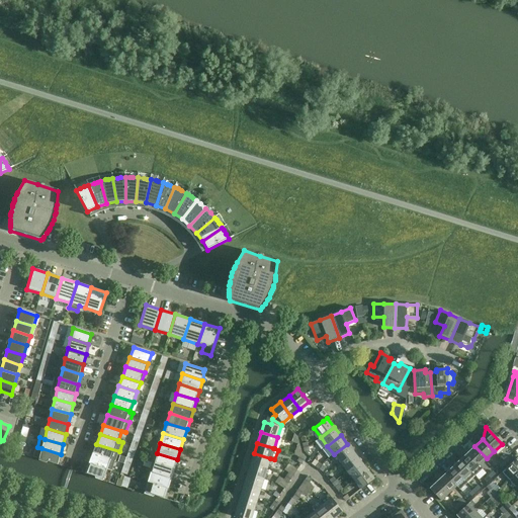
[(96,444),(92,453),(115,460),(118,452),(119,452),(119,451),(96,444)]
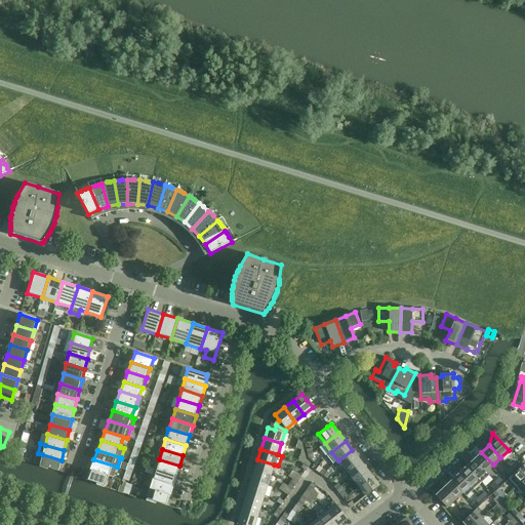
[(338,460),(345,470),(359,458),(352,450),(338,460)]
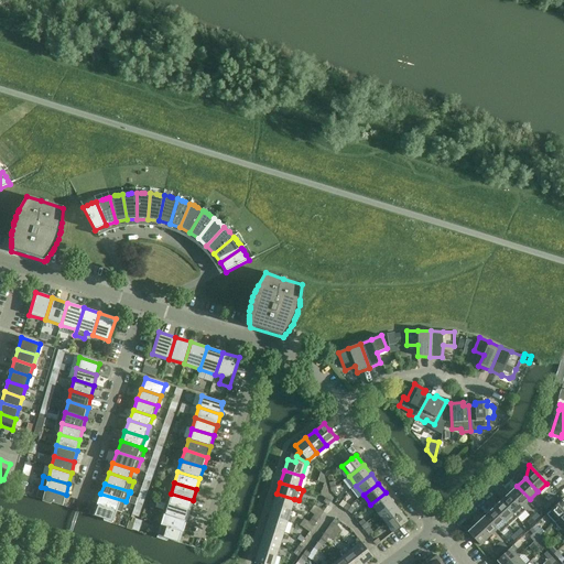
[(517,486),(509,494),(521,507),(530,499),(517,486)]
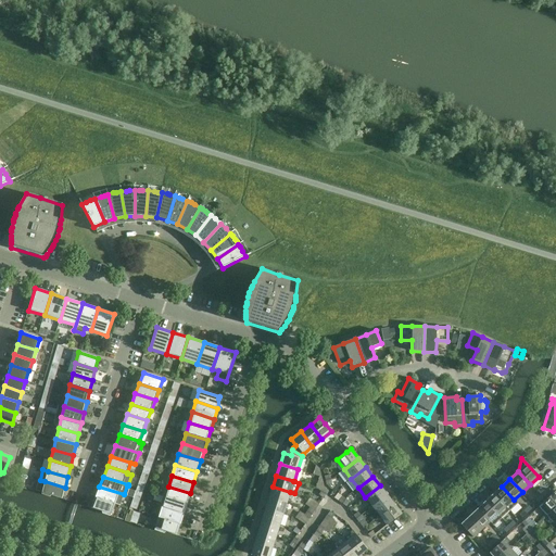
[(45,481),(41,494),(49,497),(51,495),(60,498),(61,497),(64,489),(65,488),(45,481)]
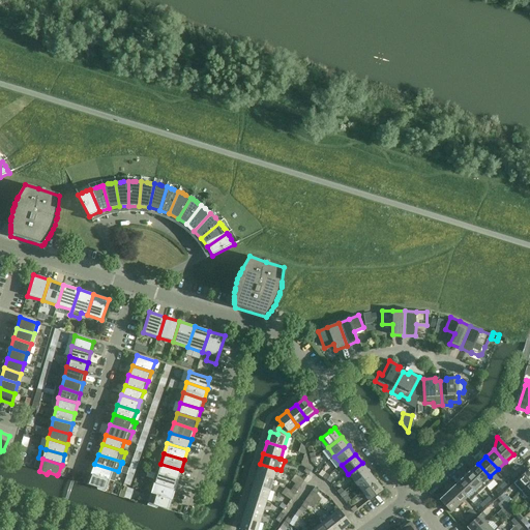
[(369,472),(362,463),(348,474),(355,482),(369,472)]
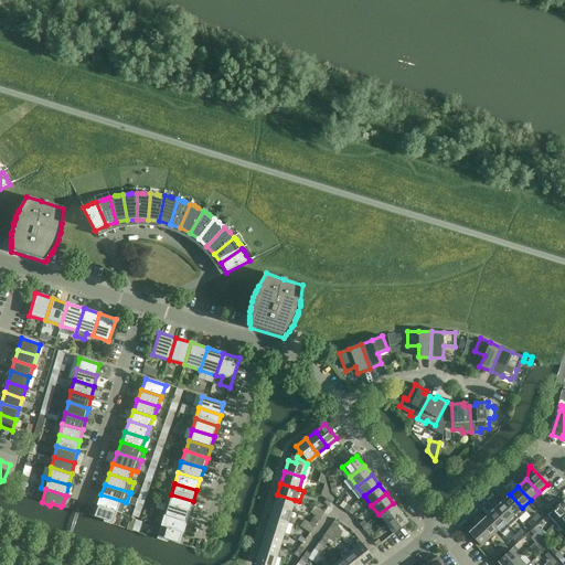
[(100,494),(97,505),(121,513),(125,503),(126,502),(100,494)]
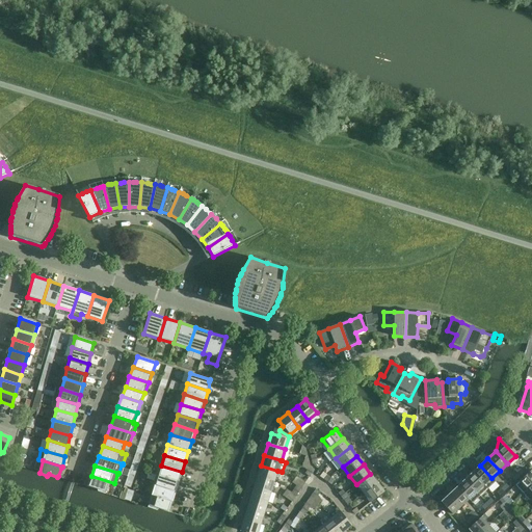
[(161,466),(158,475),(179,482),(182,472),(161,466)]
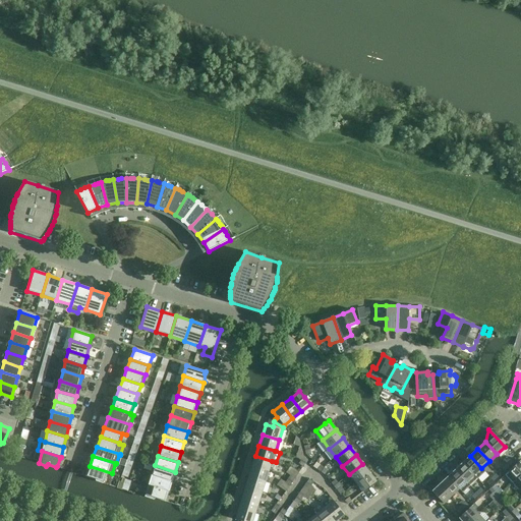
[(272,461),(255,456),(252,466),(269,471),(272,461)]
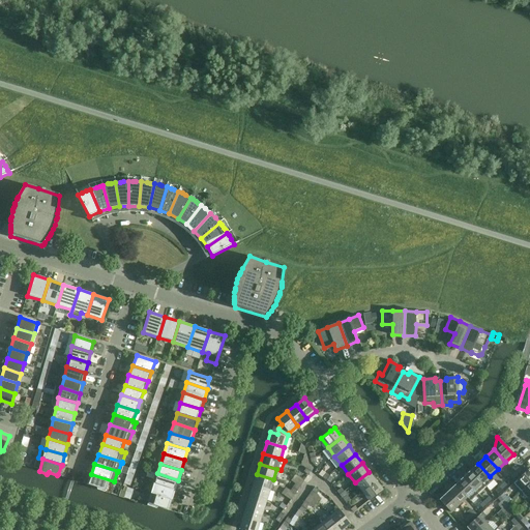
[(490,476),(478,464),(470,470),(486,487),(494,479),(490,476)]
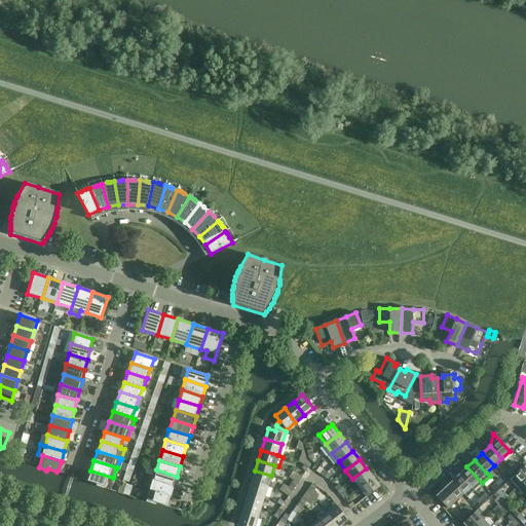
[(517,487),(525,479),(525,464),(510,480),(517,487)]
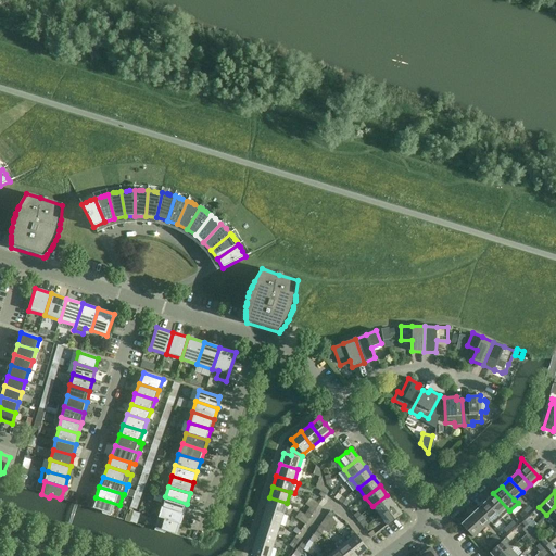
[(493,493),(485,501),(502,518),(509,510),(493,493)]
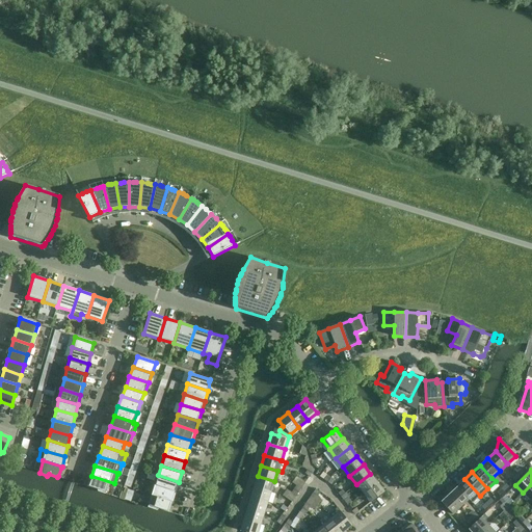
[(356,484),(364,494),(377,482),(370,474),(356,484)]
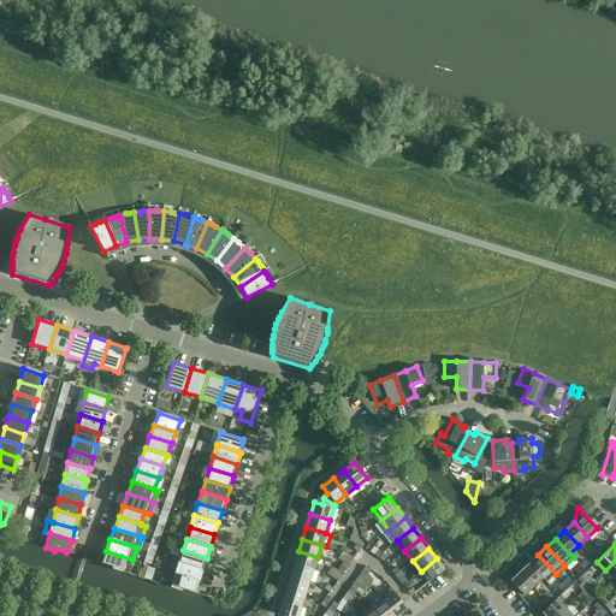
[(183,550),(179,562),(203,569),(207,558),(183,550)]
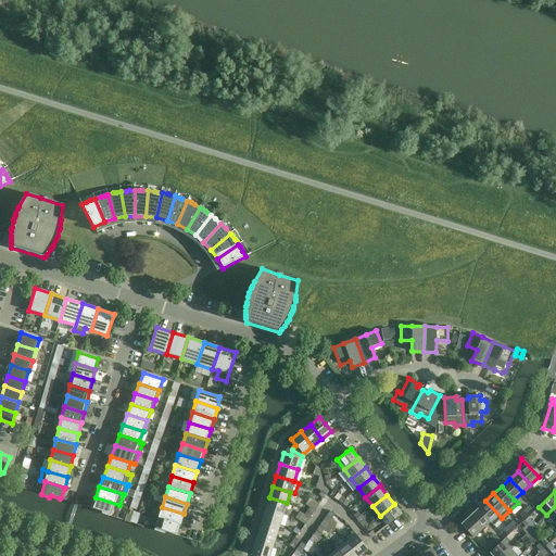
[(119,505),(96,497),(95,498),(92,507),(92,509),(101,512),(102,514),(110,517),(110,516),(115,518),(115,517),(116,516),(117,515),(117,514),(117,513),(117,512),(119,505)]
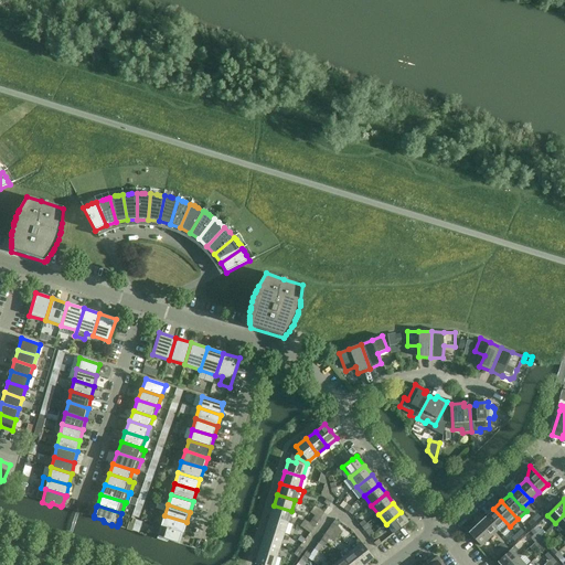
[(274,505),(273,510),(270,518),(288,523),(291,524),(292,520),(289,519),(291,511),(274,505)]
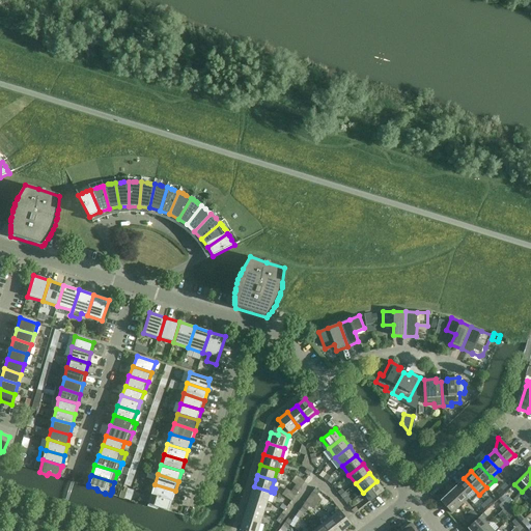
[(294,488),(298,492),(300,488),(301,488),(304,482),(299,478),(295,484),(296,485),(294,488)]
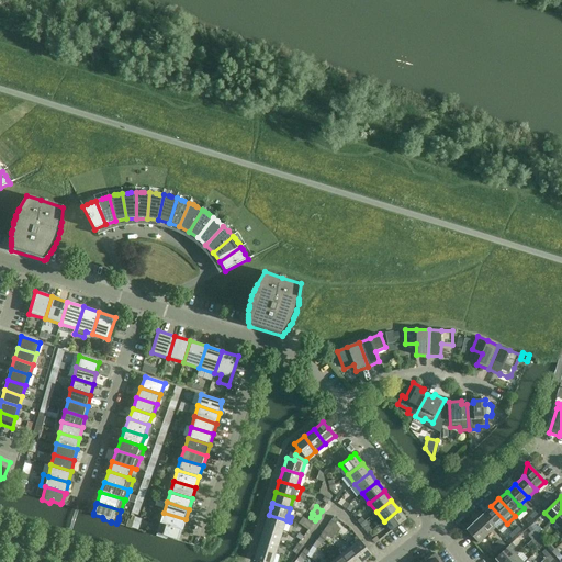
[(491,506),(483,514),(495,528),(498,531),(507,524),(491,506)]
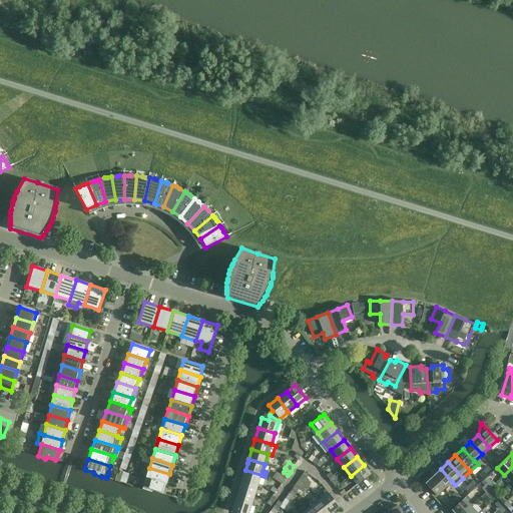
[(351,476),(358,485),(371,474),(364,465),(351,476)]
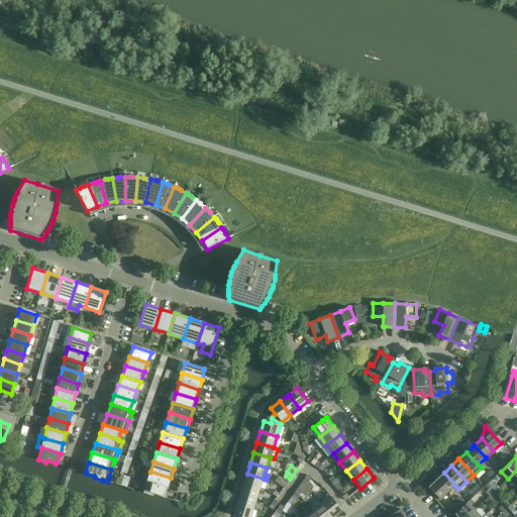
[(515,487),(516,485),(516,471),(508,479),(515,487)]
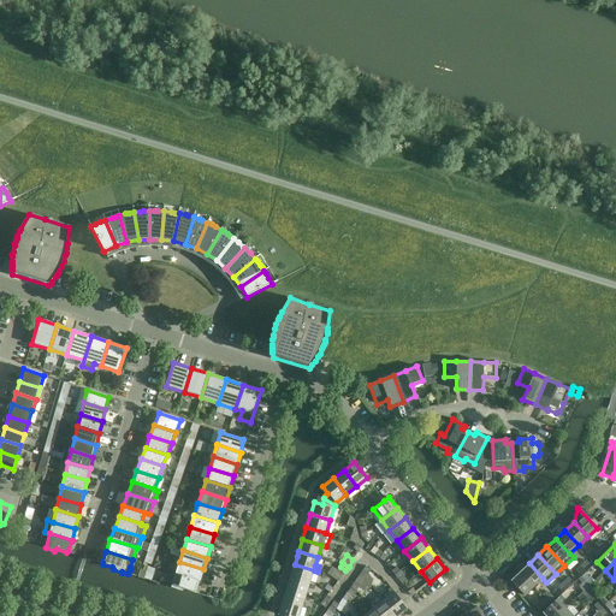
[(176,574),(200,581),(203,569),(179,562),(176,574)]
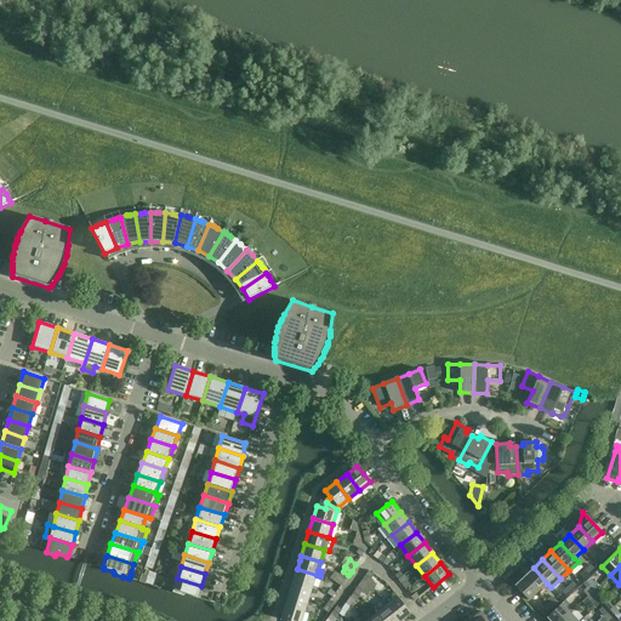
[(539,592),(547,584),(534,568),(524,576),(539,592)]
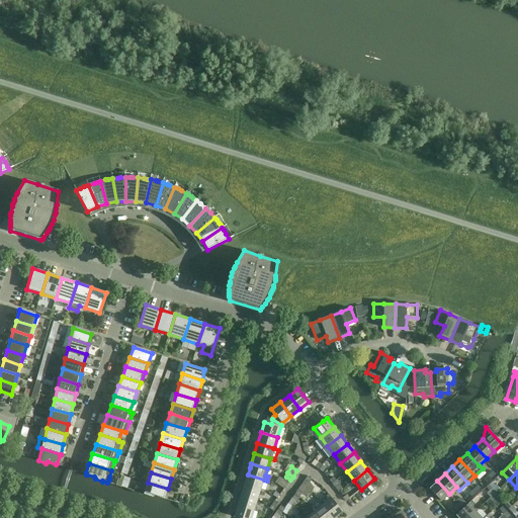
[(261,490),(264,480),(248,475),(244,485),(261,490)]
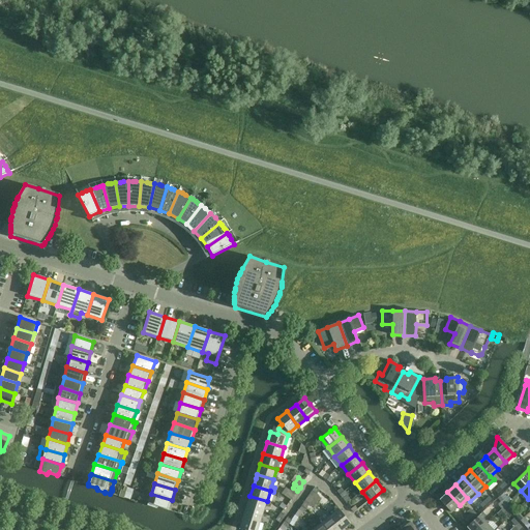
[(460,505),(447,492),(435,495),(451,512),(460,505)]
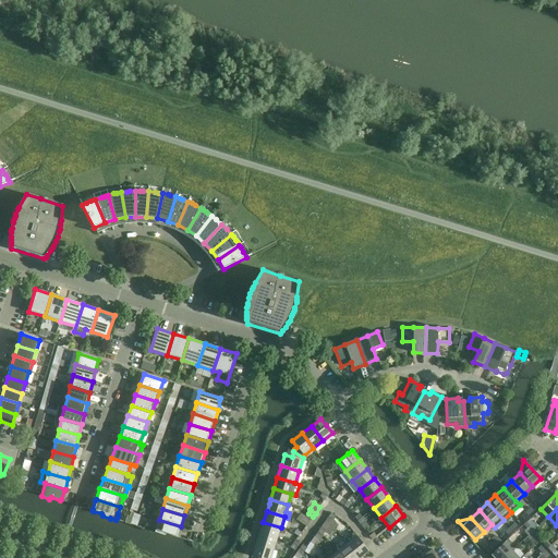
[(181,526),(159,520),(155,533),(165,535),(166,534),(178,537),(181,526)]
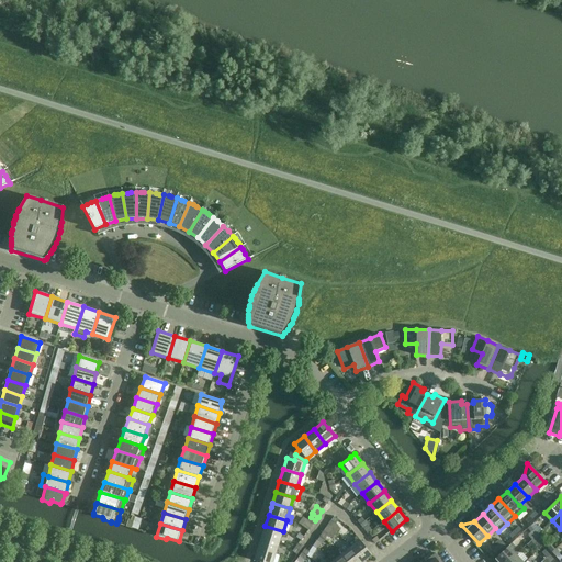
[(279,542),(283,531),(265,526),(261,537),(279,542)]
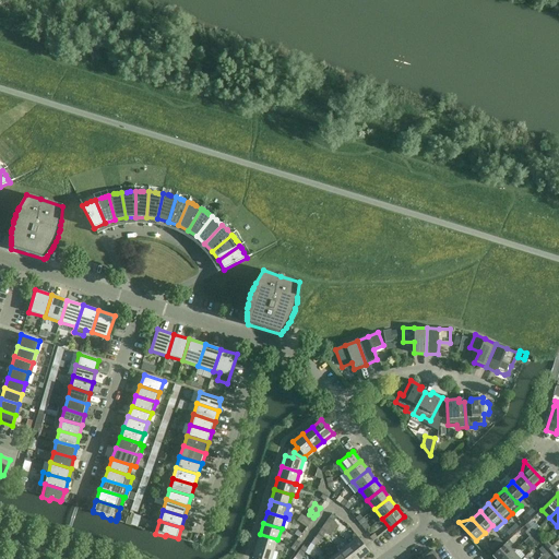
[(260,534),(257,545),(274,550),(277,539),(260,534)]
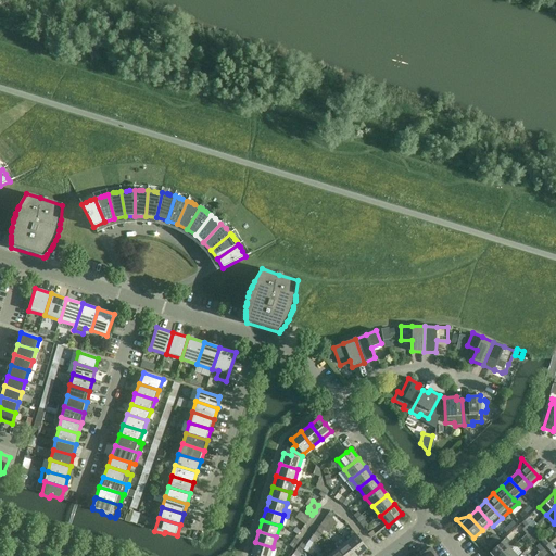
[(358,555),(367,550),(356,534),(353,531),(343,538),(346,542),(356,555),(358,555)]
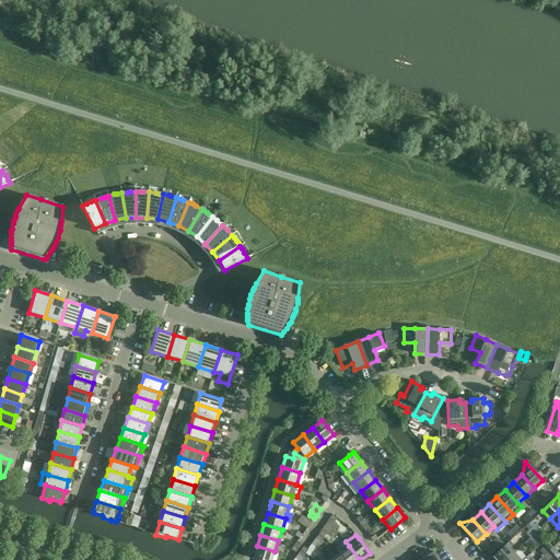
[(494,559),(505,559),(514,552),(517,550),(510,541),(506,545),(493,557),(494,559)]
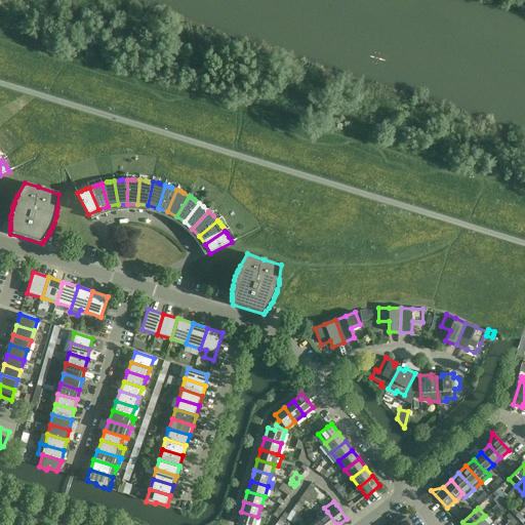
[(242,524),(254,524),(257,517),(241,512),(237,523),(243,524),(242,524)]
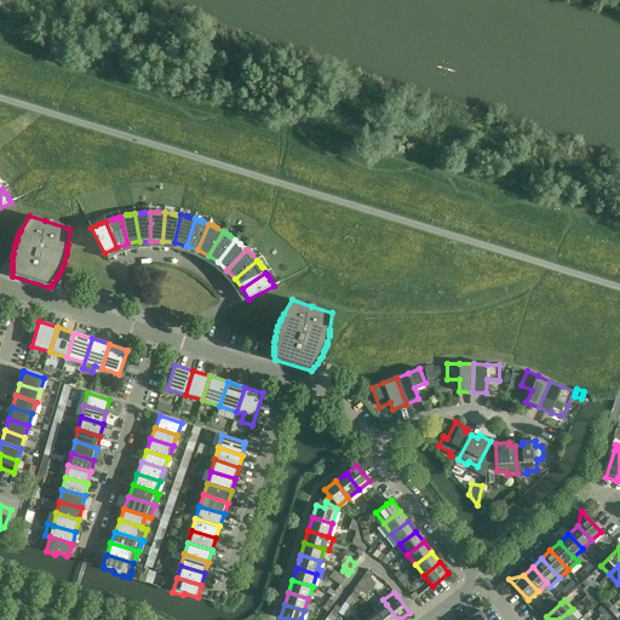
[(397,619),(386,604),(375,613),(382,619),(397,619)]
